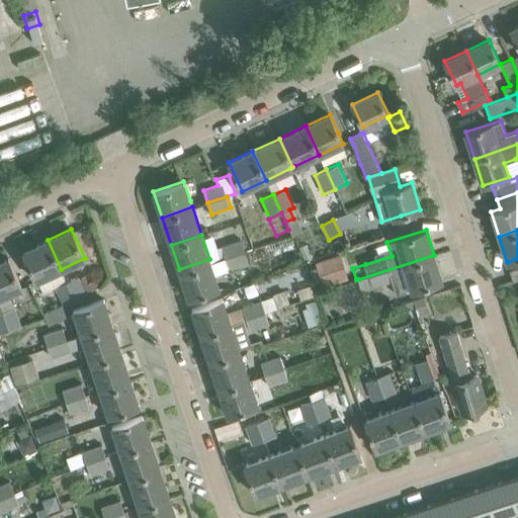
[(36,280),(61,269),(48,240),(23,251),(36,280)]
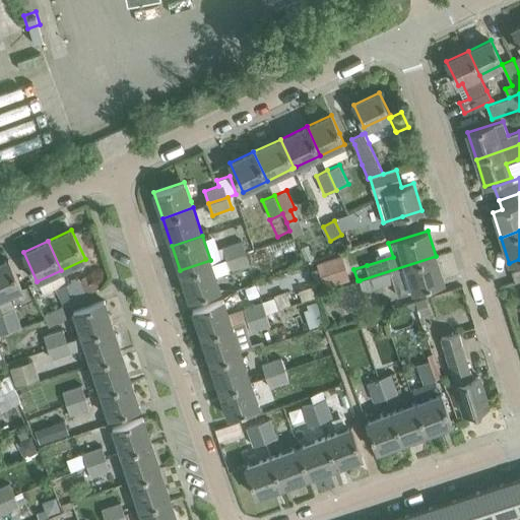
[(226,258),(246,252),(242,241),(222,247),(226,258)]
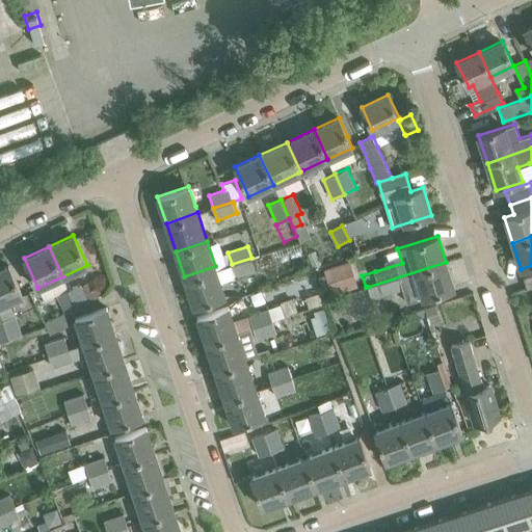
[(232,264),(236,276),(256,270),(251,258),(232,264)]
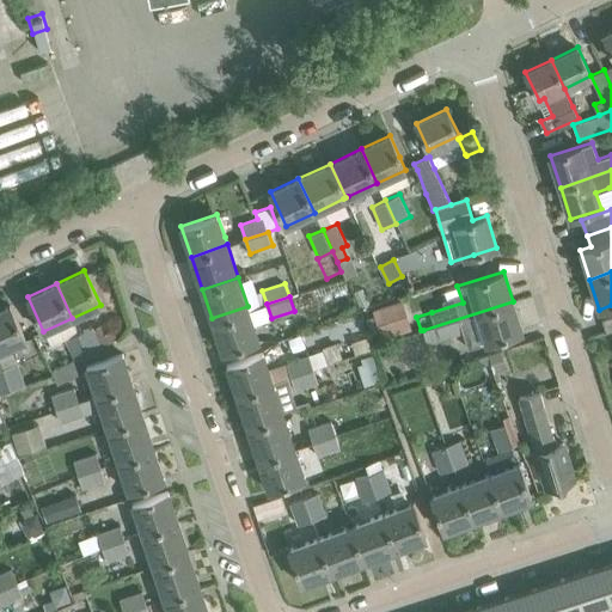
[(412,329),(403,300),(372,311),(383,340),(412,329)]
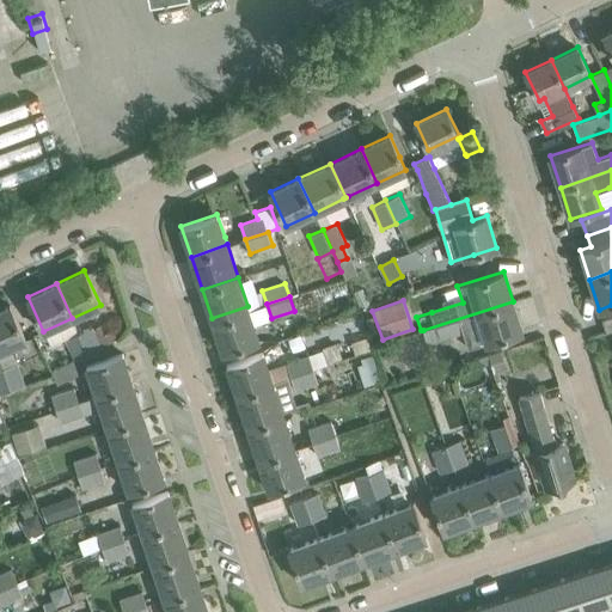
[(487,343),(500,338),(522,331),(513,301),(423,330),(427,343),(464,332),(481,326),(487,343)]
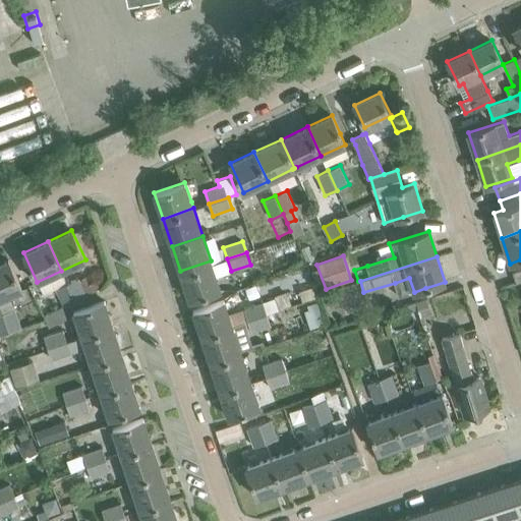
[(0,298),(22,289),(8,259),(0,263),(0,298)]
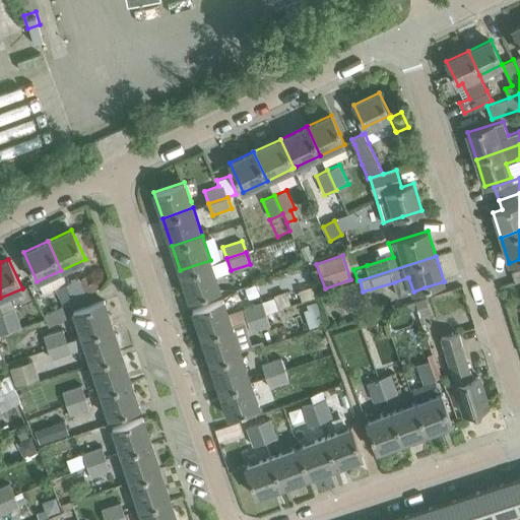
[(189,300),(208,293),(220,288),(210,260),(180,270),(189,300)]
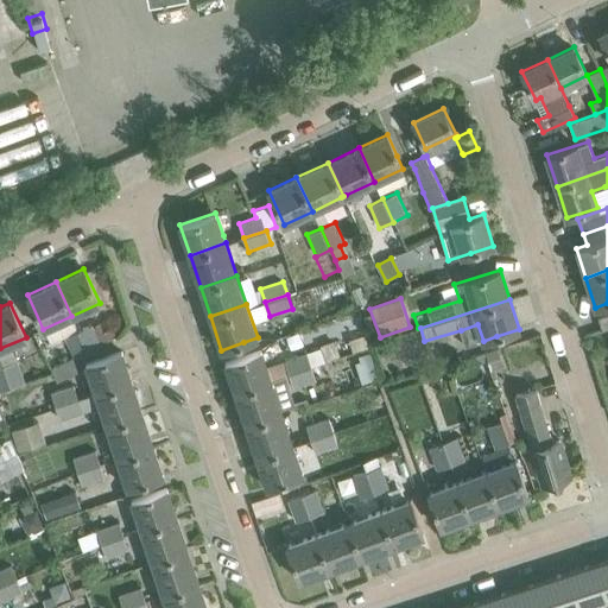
[(78,330),(89,352),(101,346),(100,344),(115,337),(113,329),(105,333),(101,323),(94,327),(93,324),(78,330)]
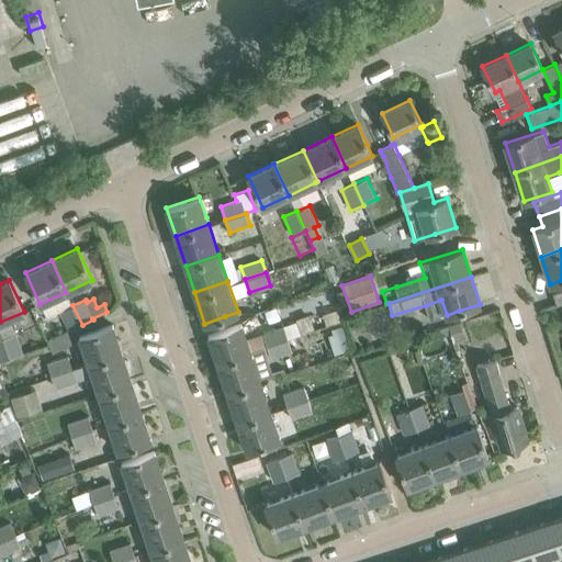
[(69,332),(82,325),(72,305),(59,312),(69,332)]
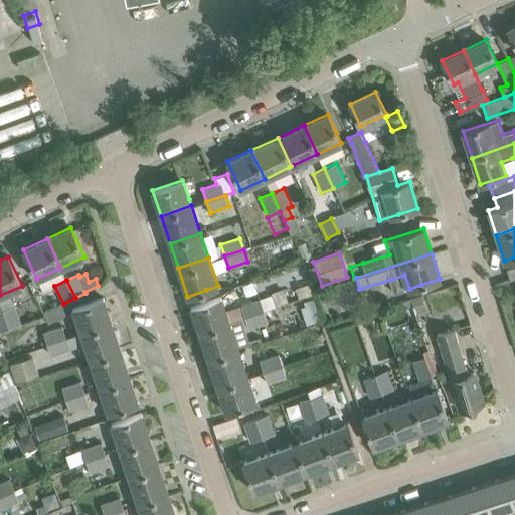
[(412,307),(426,303),(423,294),(408,299),(411,306),(411,305),(412,307)]
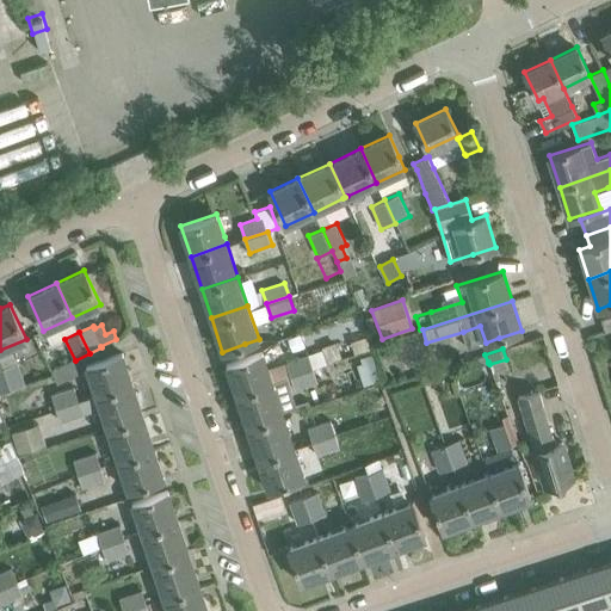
[(96,395),(133,382),(123,352),(86,365),(96,395)]
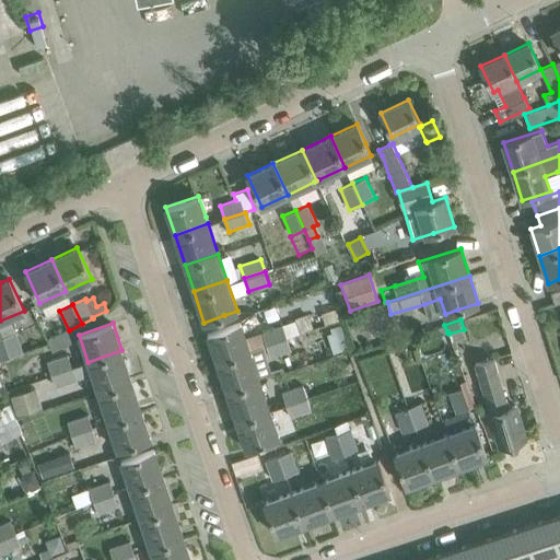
[(217,361),(249,350),(241,323),(208,334),(217,361)]
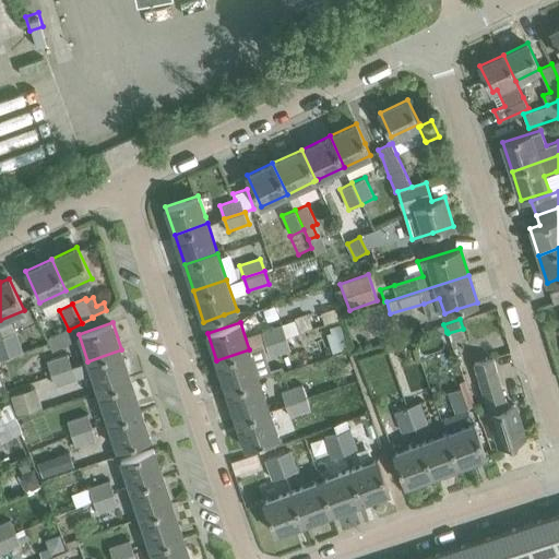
[(266,344),(287,337),(283,324),(262,331),(266,344)]
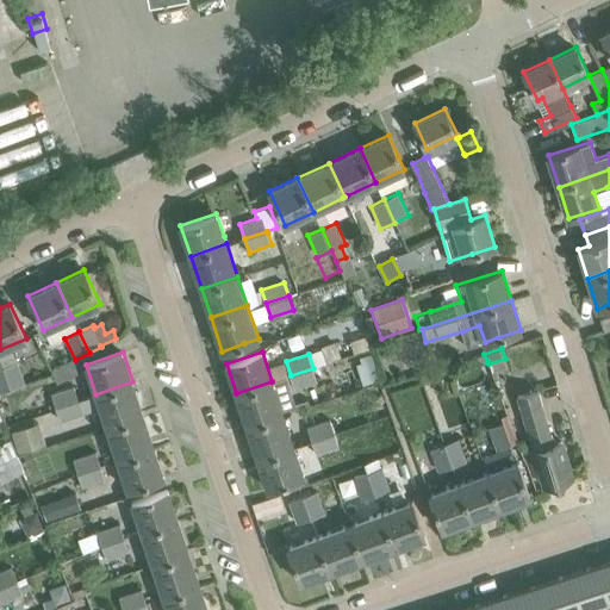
[(359,385),(379,378),(373,359),(352,366),(359,385)]
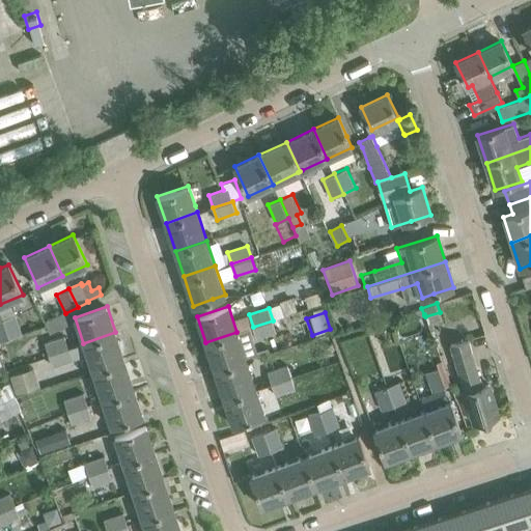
[(50,334),(70,325),(64,313),(44,323),(50,334)]
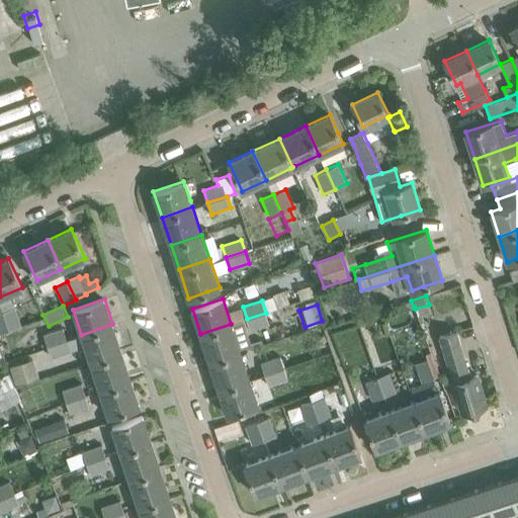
[(10,330),(22,326),(16,308),(4,312),(10,330)]
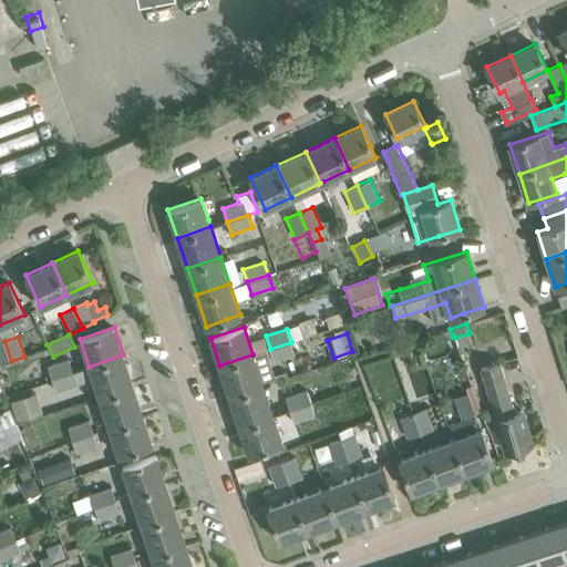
[(0,364),(11,361),(4,341),(0,342),(0,364)]
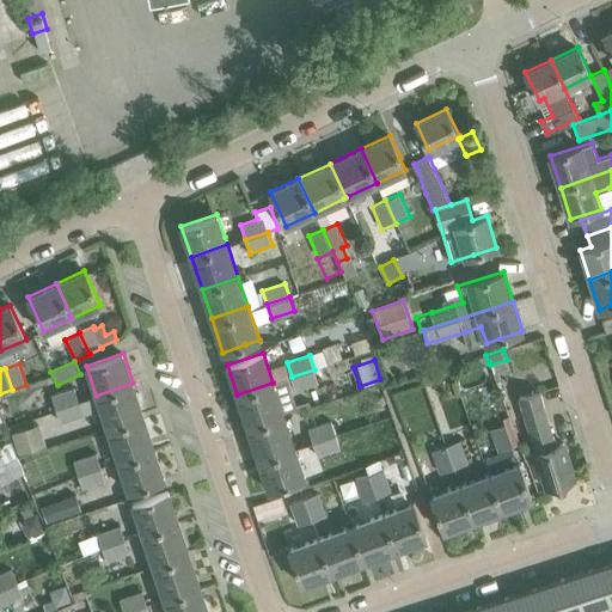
[(292,377),(295,390),(318,383),(314,369),(292,377)]
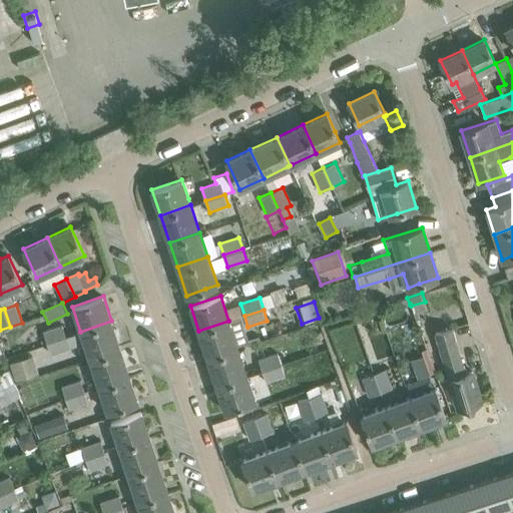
[(89,359),(120,349),(111,321),(80,332),(89,359)]
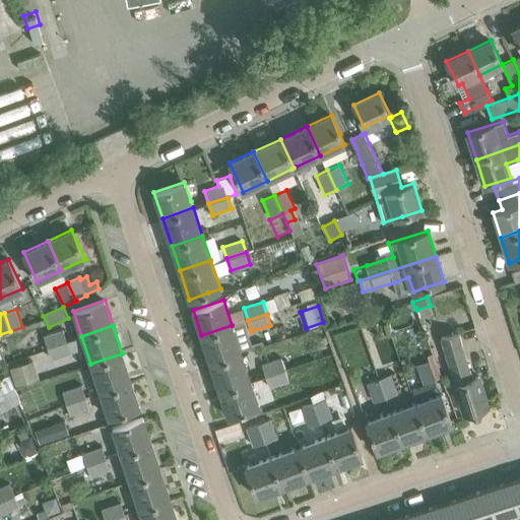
[(210,363),(241,352),(232,325),(201,335),(210,363)]
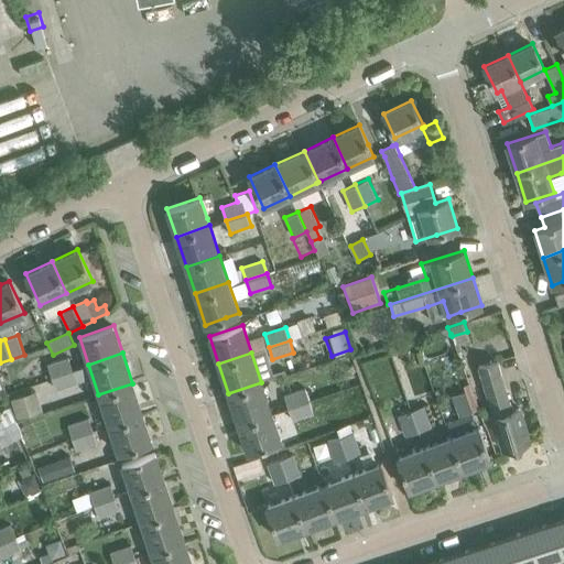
[(497,360),(496,360),(494,353),(476,358),(478,366),(494,415),(489,416),(495,434),(499,432),(503,449),(530,442),(519,408),(512,410),(497,360)]
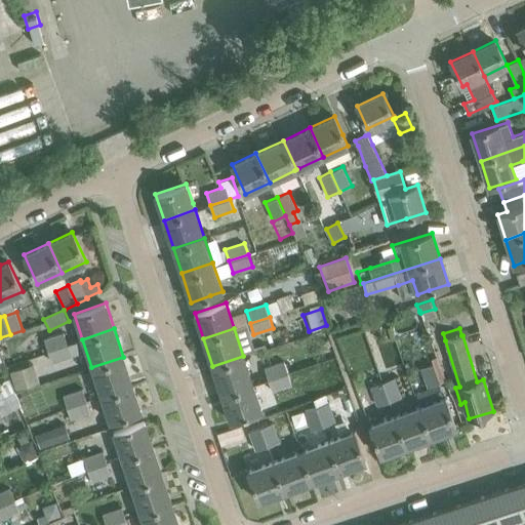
[(48,351),(68,344),(65,332),(44,338),(48,351)]
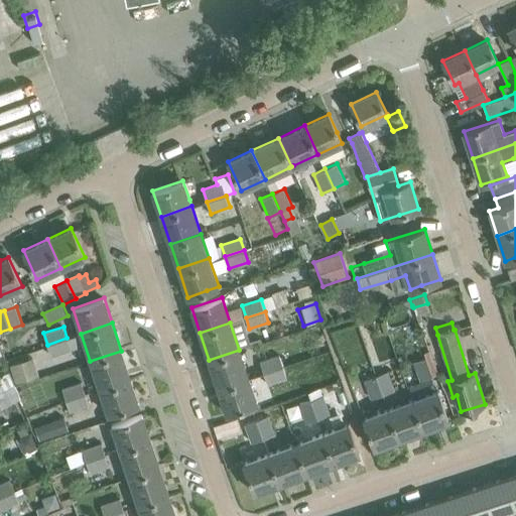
[(47,345),(51,356),(71,350),(67,338),(47,345)]
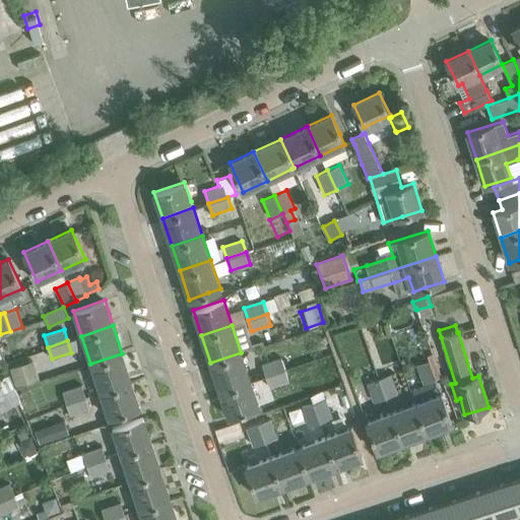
[(219,391),(250,381),(241,352),(210,363),(219,391)]
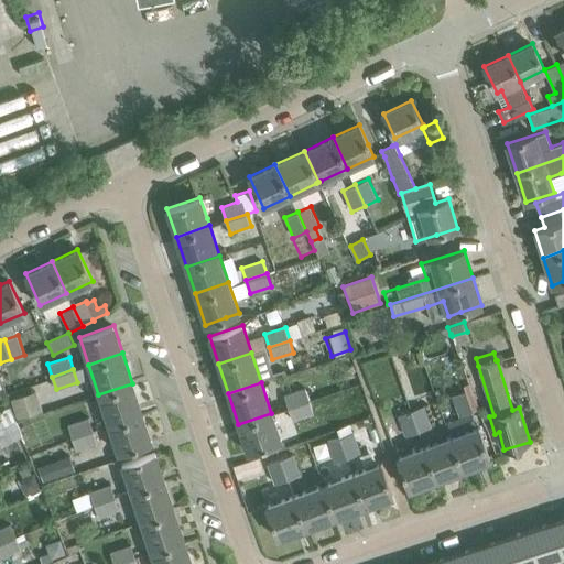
[(108,425),(142,413),(132,383),(98,394),(108,425)]
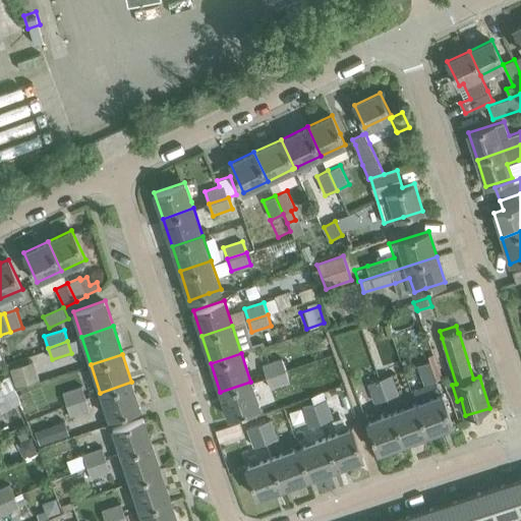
[(418,364),(424,385),(442,380),(433,354),(428,355),(429,360),(418,364)]
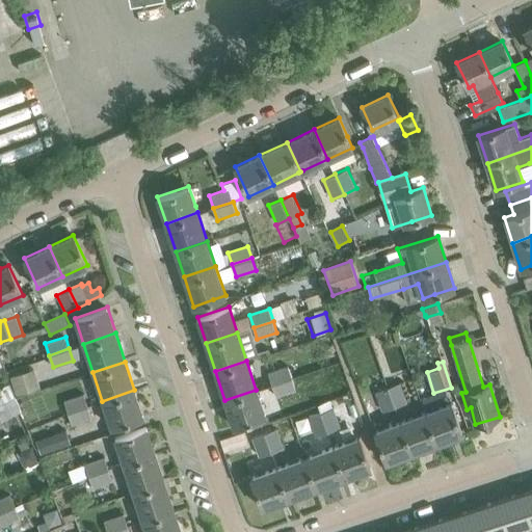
[(272,384),(292,378),(288,366),(268,372),(272,384)]
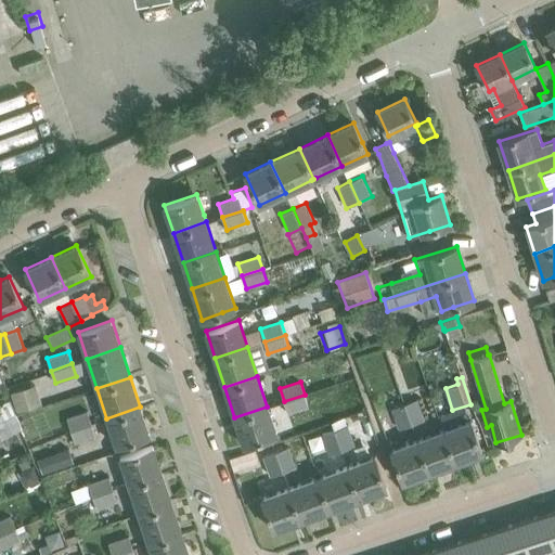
[(36,384),(10,392),(16,411),(42,402),(36,384)]
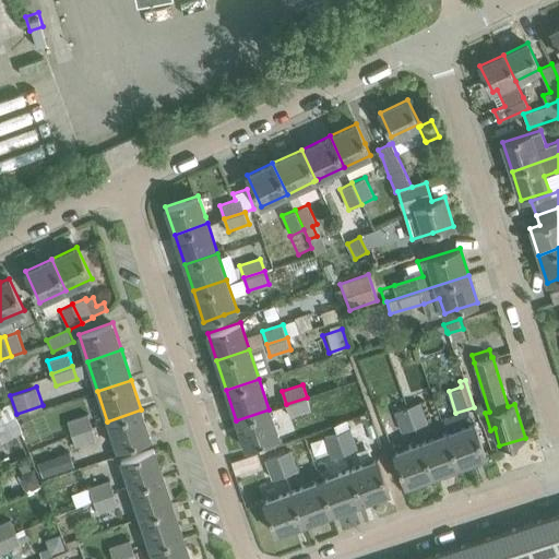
[(286,404),(290,417),(311,411),(307,397),(286,404)]
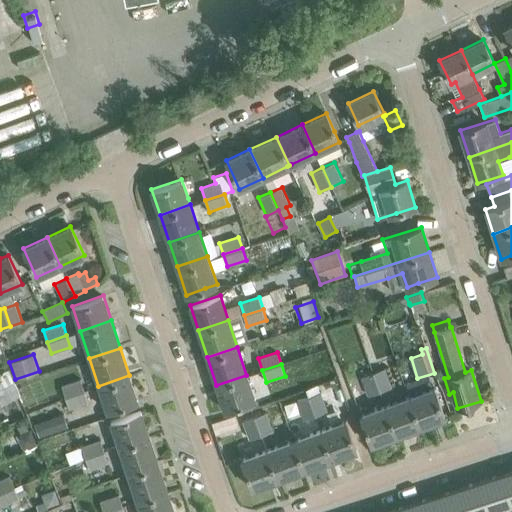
[(374,372),(380,391),(392,386),(385,368),(374,372)]
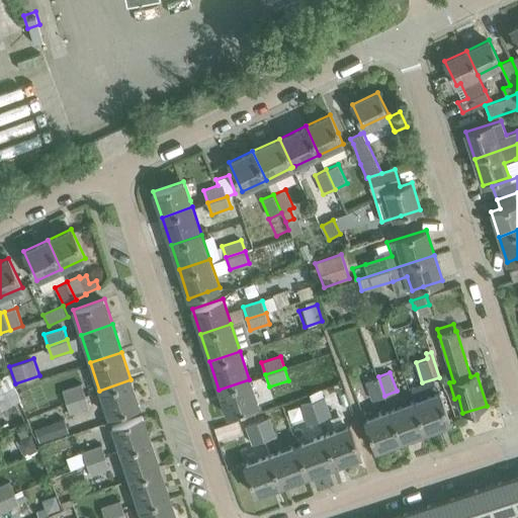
[(372,400),(384,396),(378,376),(365,380),(372,400)]
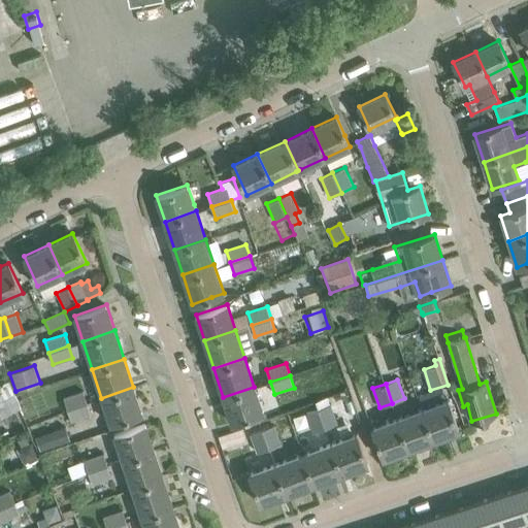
[(110,424),(123,420),(142,413),(133,387),(101,398),(110,424)]
